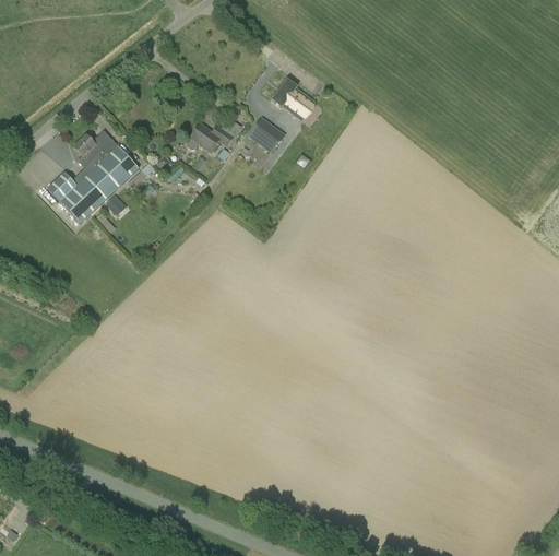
[(273,99),(282,106),(284,104),(300,116),(311,102),(294,90),(296,86),(287,80),(273,99)]
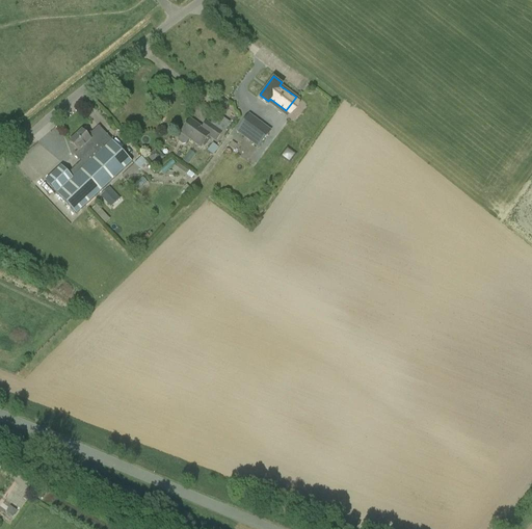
[(237,129),(258,144),(268,132),(246,115),(237,129)]
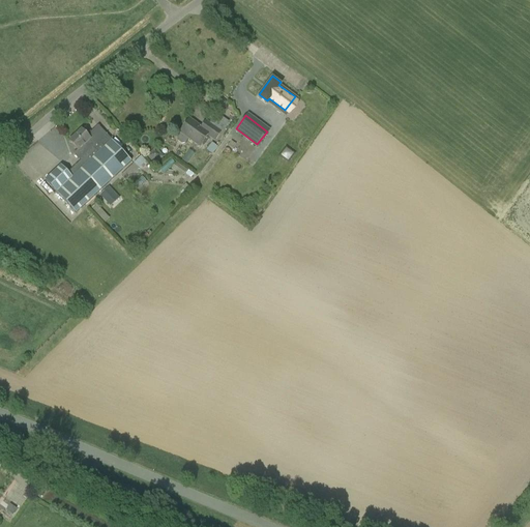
[(202,125),(189,117),(180,132),(177,136),(178,139),(181,142),(184,141),(188,137),(199,144),(207,133),(215,138),(221,129),(206,119),(202,125)]
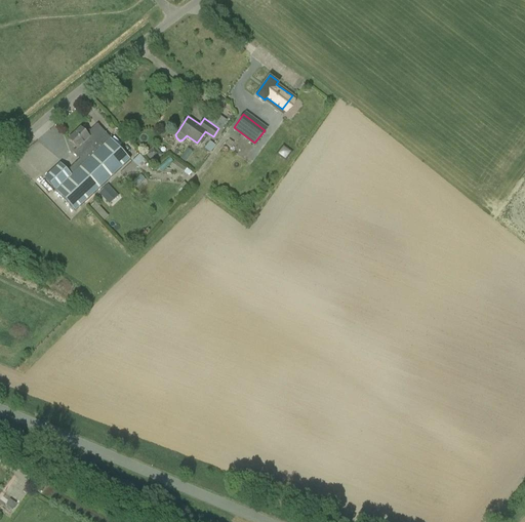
[(111,137),(96,123),(90,128),(89,129),(88,128),(85,131),(80,127),(69,137),(77,146),(73,150),(84,163),(111,137)]
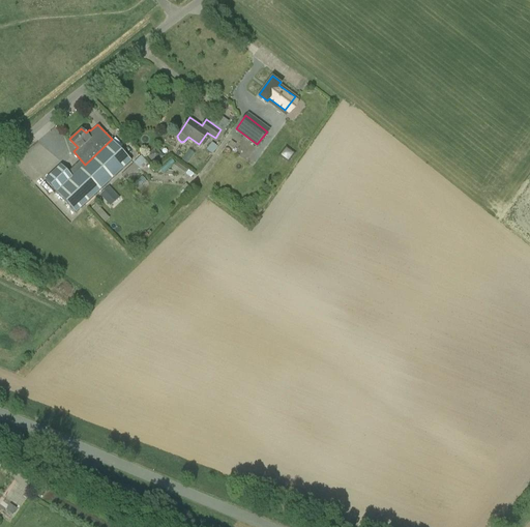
[(118,170),(124,165),(129,158),(112,139),(85,165),(71,177),(65,183),(83,203),(118,170)]
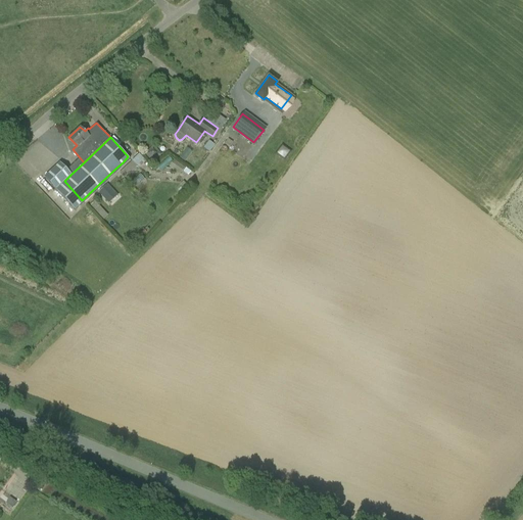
[(203,146),(208,150),(214,142),(208,139),(203,146)]
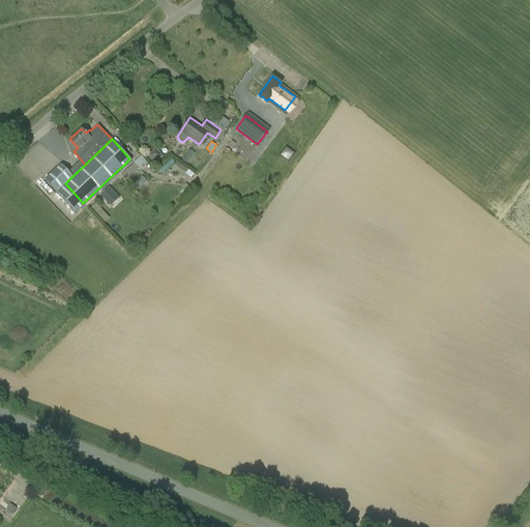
[(165,154),(156,145),(147,153),(155,163),(165,154)]
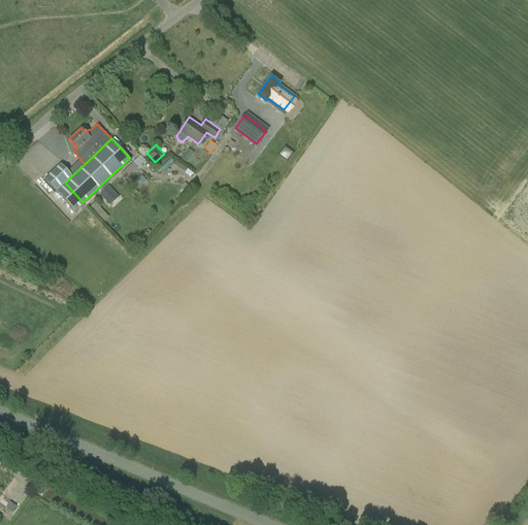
[(145,161),(139,154),(120,172),(124,177),(127,173),(129,175),(138,166),(139,167),(145,161)]
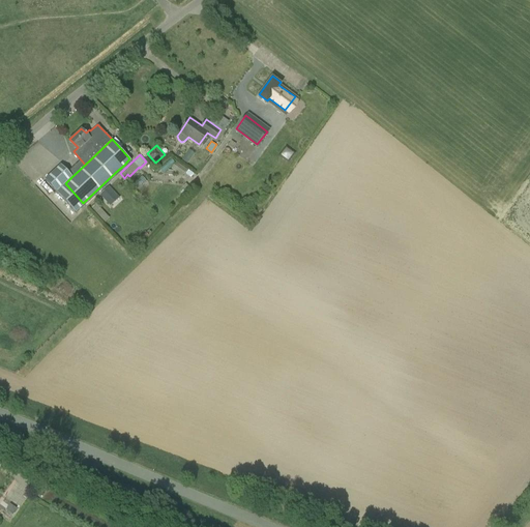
[(171,167),(182,174),(187,168),(176,159),(171,167)]
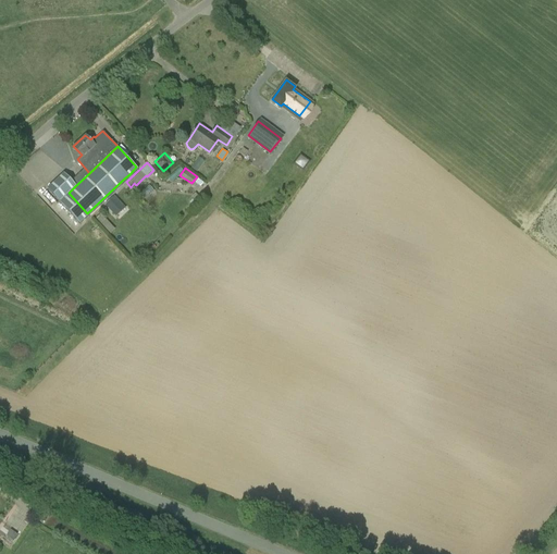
[(75,186),(63,173),(48,187),(79,221),(87,213),(69,193),(75,186)]
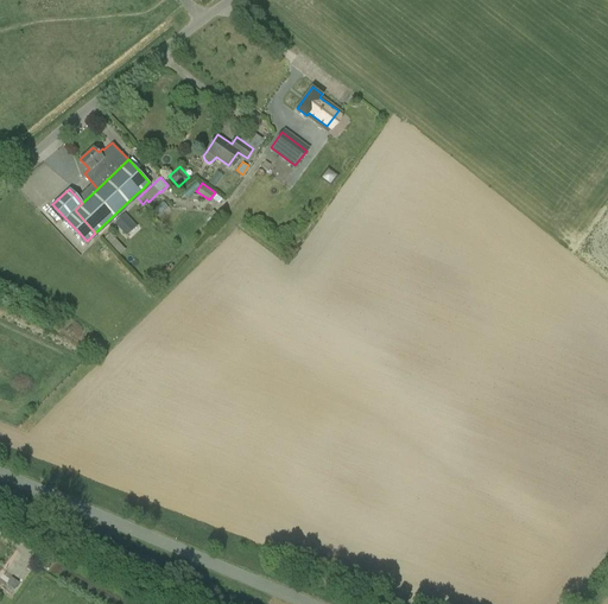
[(127,234),(137,224),(125,211),(114,221),(127,234)]
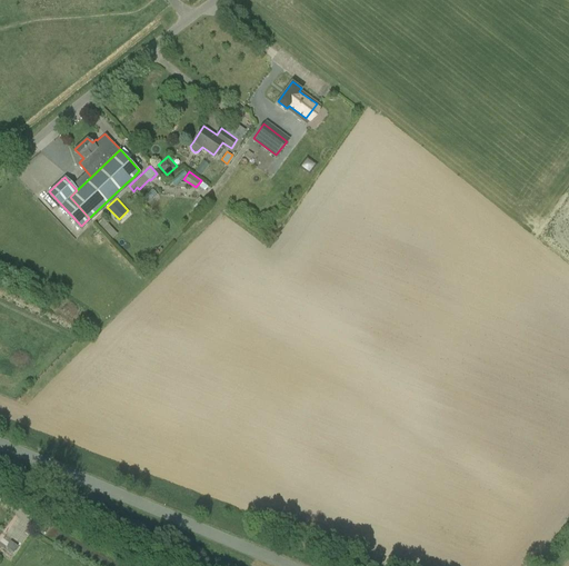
[(11,539),(7,545),(13,550),(17,544),(11,539)]
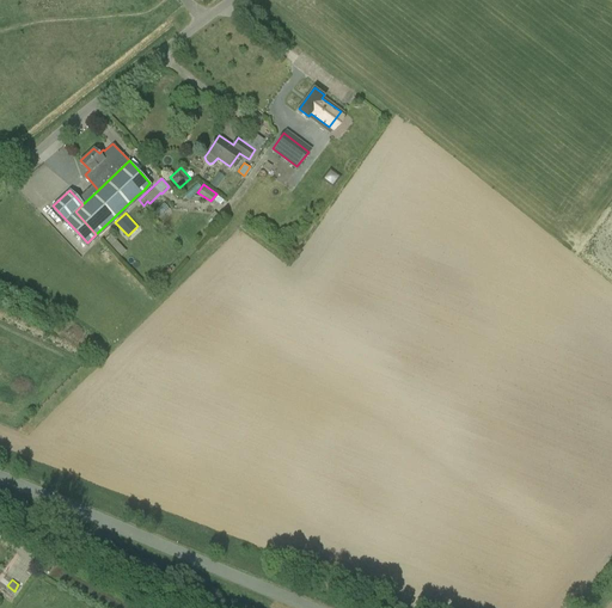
All buildings are outlined.
